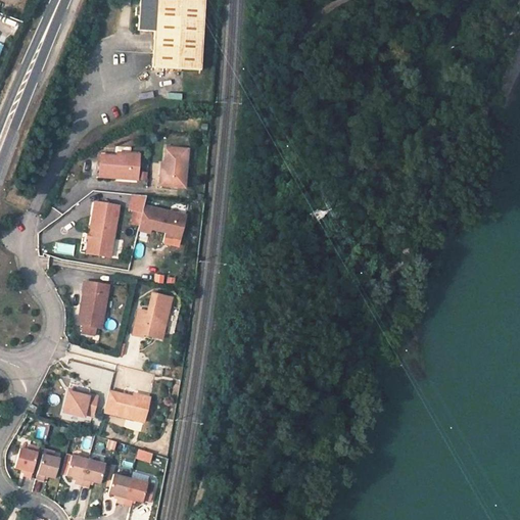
[(141,0),(140,9),(136,9),(135,18),(140,18),(139,31),(155,33),(152,68),(201,71),(205,0),(141,0)]
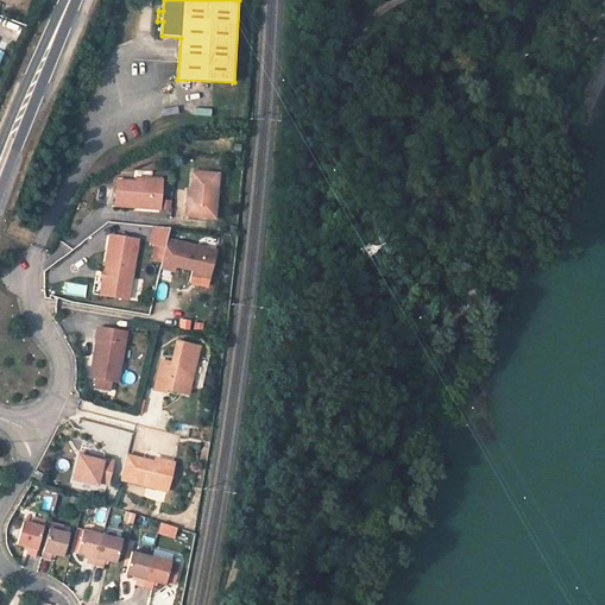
[(189,201),(188,213),(216,216),(221,171),(196,169),(194,188),(193,202),(189,201)]
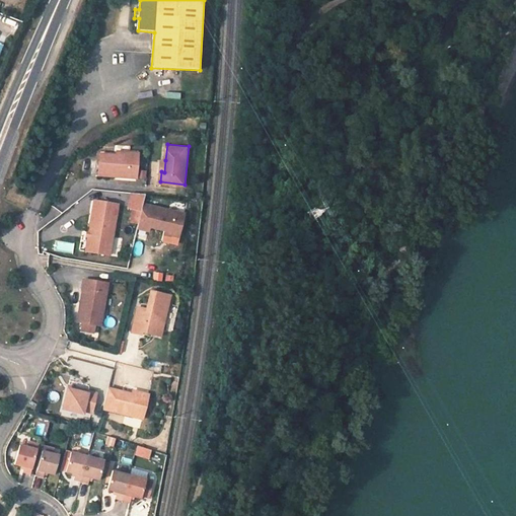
[(118,153),(101,151),(99,172),(137,176),(138,170),(140,152),(131,151),(131,155),(118,153)]
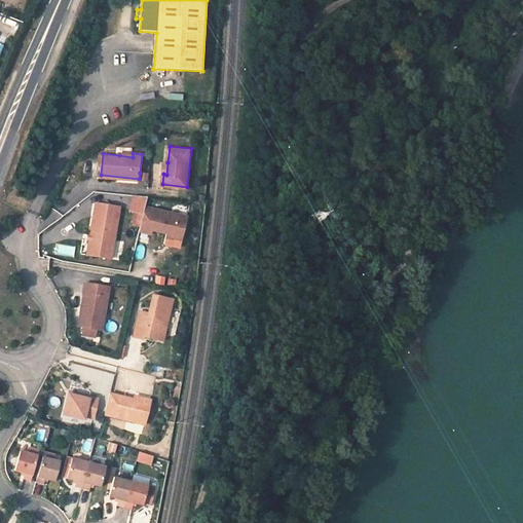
[(97,235),(94,254),(113,257),(121,206),(99,201),(92,234),(97,235)]
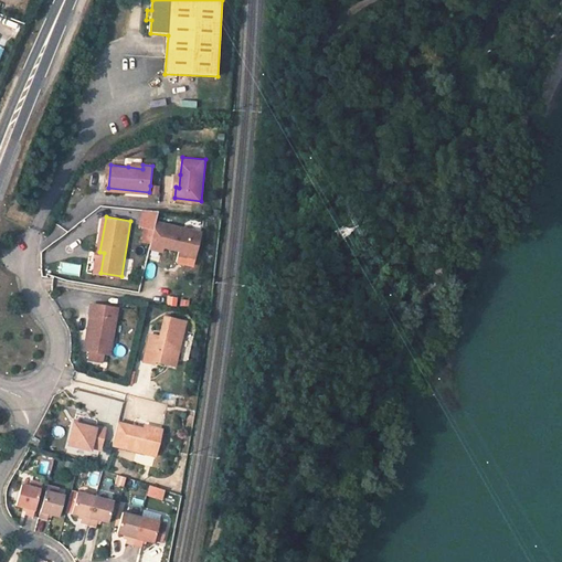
[(202,230),(157,220),(151,246),(163,250),(165,245),(198,252),(202,230)]
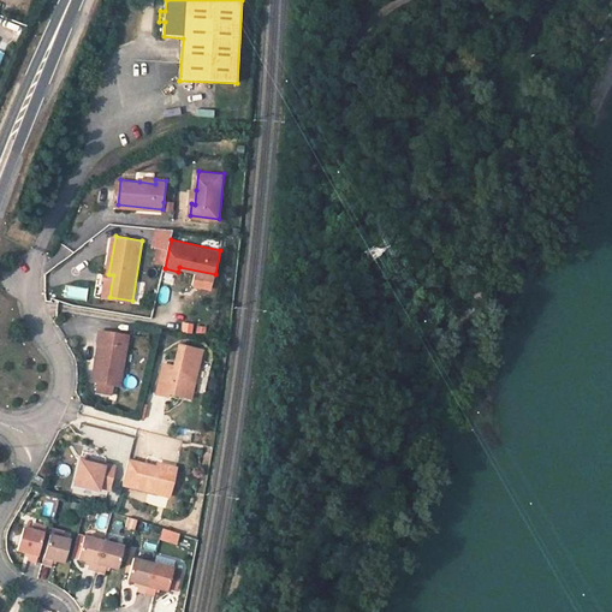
[(71,284),(71,295),(90,295),(91,284),(71,284)]
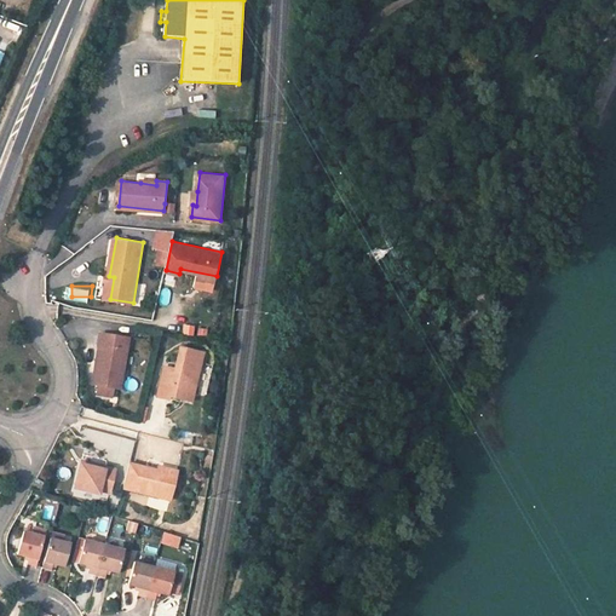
[(99,360),(96,383),(122,386),(132,337),(104,332),(102,344),(107,344),(104,361),(99,360)]
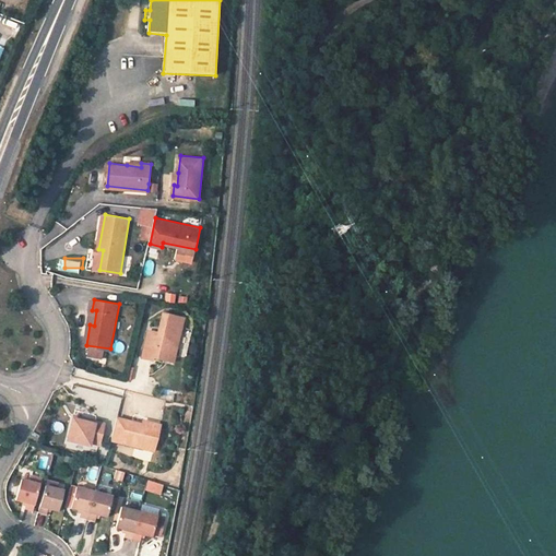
[(176,354),(185,318),(165,312),(160,335),(150,333),(144,356),(154,359),(155,356),(167,359),(169,352),(176,354)]
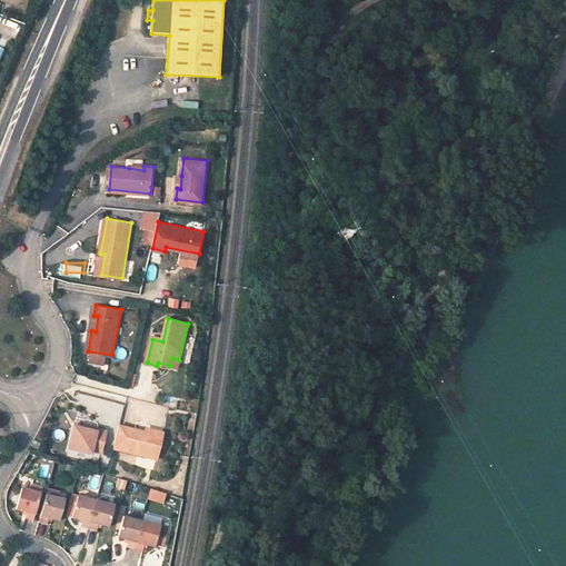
[(170,366),(178,368),(179,360),(172,358),(170,366)]
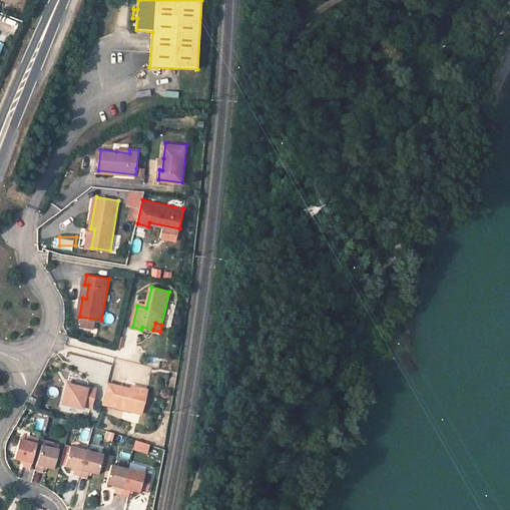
[(109,382),(104,402),(142,412),(147,391),(132,388),(109,382)]
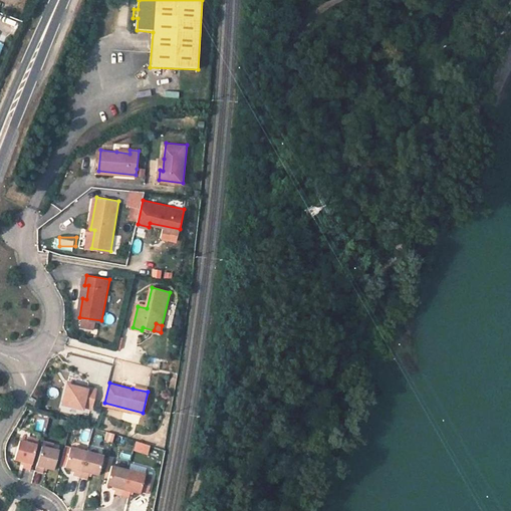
[(85,406),(92,408),(97,388),(89,386),(88,389),(69,384),(64,404),(84,409),(85,406)]
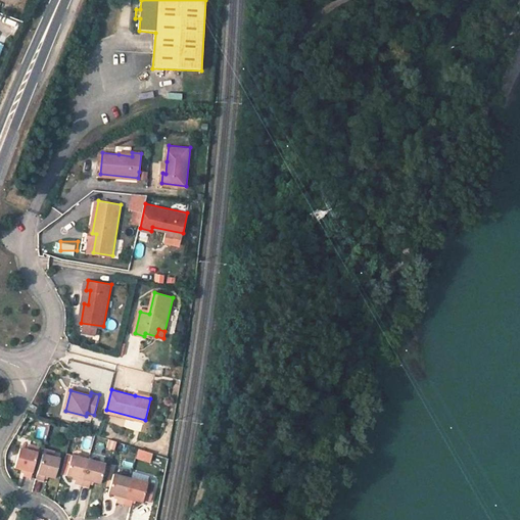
[(109,446),(117,448),(121,439),(111,437),(109,446)]
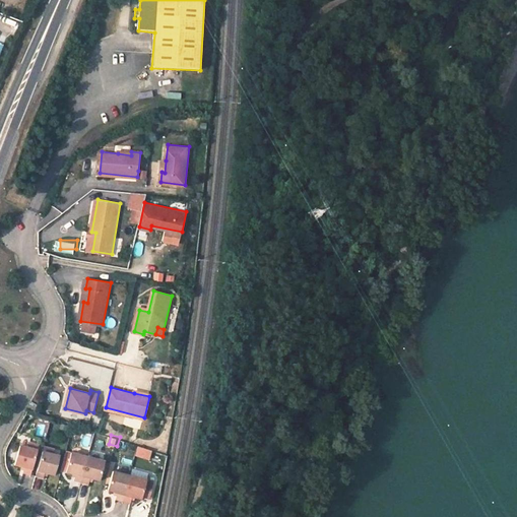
[(29,472),(38,440),(27,438),(25,441),(19,440),(14,462),(21,464),(20,469),(29,472)]
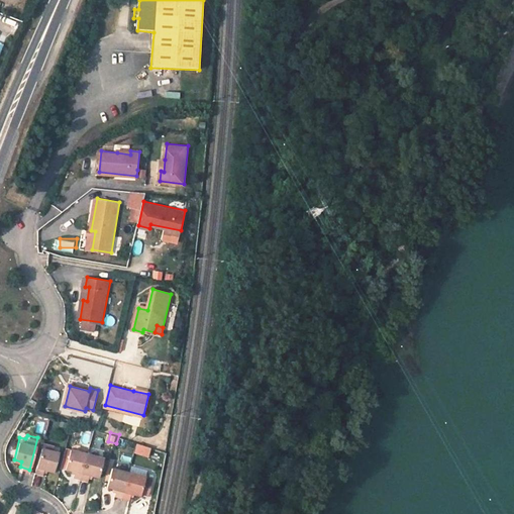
[(44,440),(35,470),(42,472),(44,467),(54,470),(60,448),(52,446),(53,442),(44,440)]
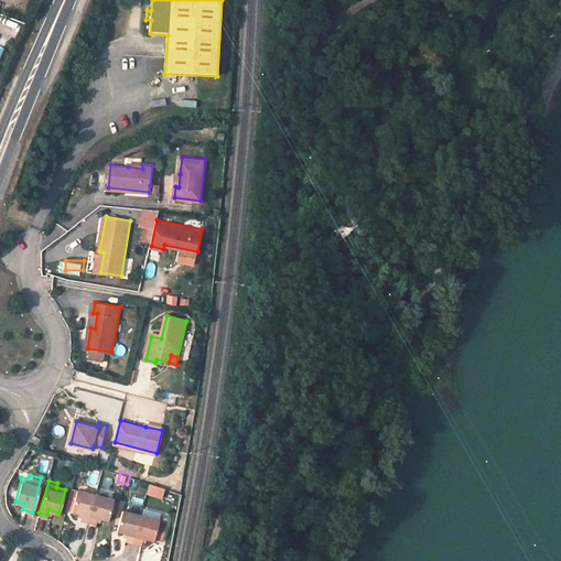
[(88,521),(96,494),(76,488),(71,509),(81,511),(78,519),(88,521)]
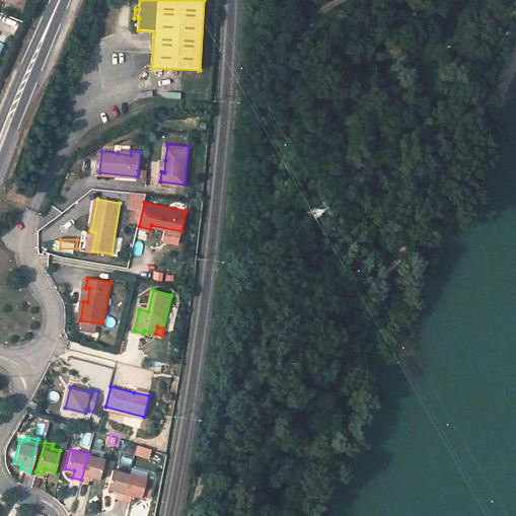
[(88,454),(81,480),(87,482),(88,474),(98,477),(103,459),(88,454)]
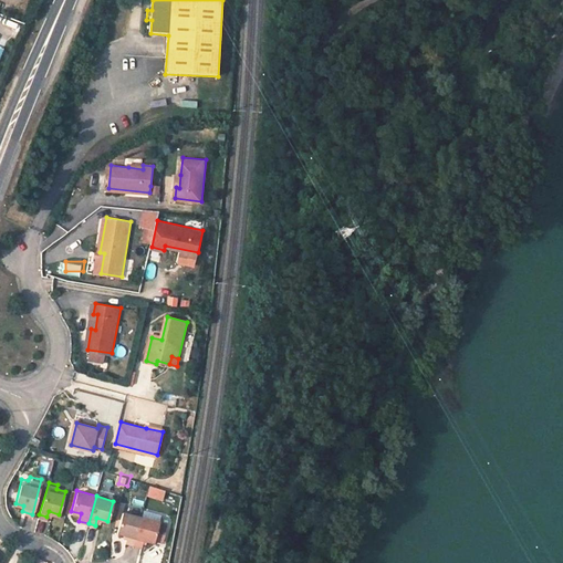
[(135,543),(143,517),(122,510),(115,532),(127,535),(126,541),(135,543)]
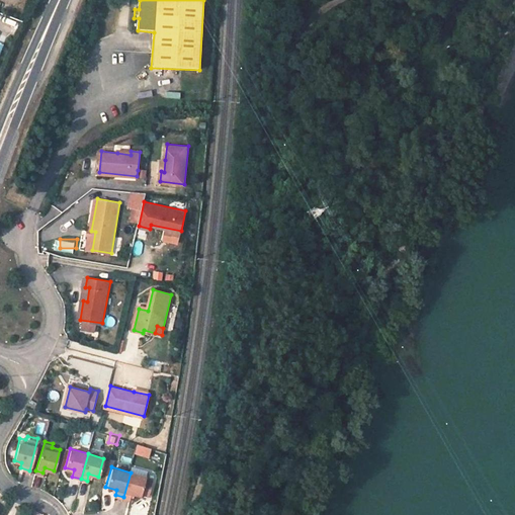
[(131,473),(123,497),(131,499),(132,494),(140,497),(142,496),(147,497),(152,480),(146,479),(143,477),(131,473)]
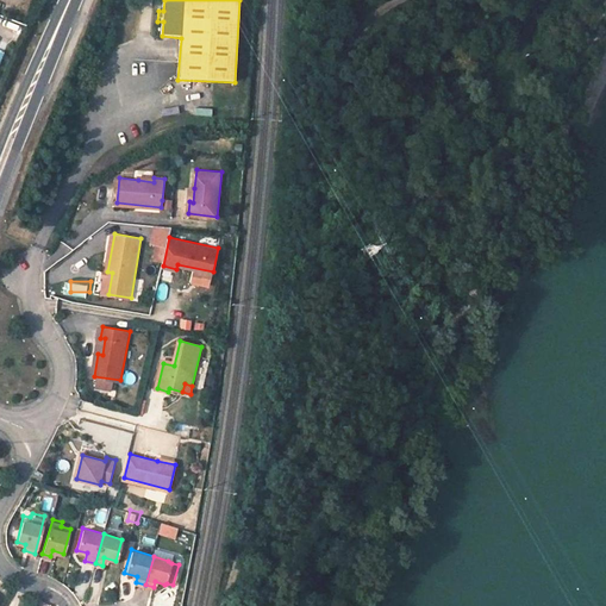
All buildings are outlined.
